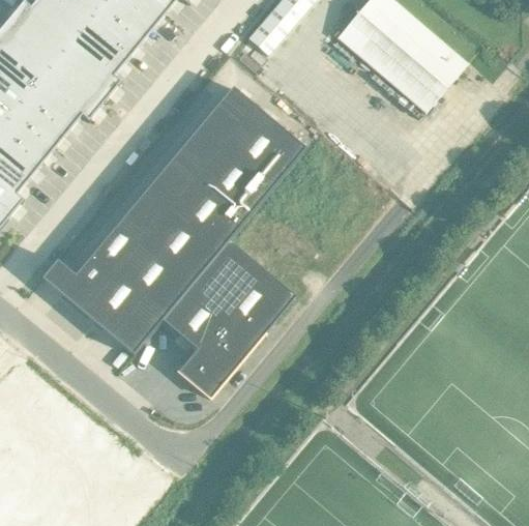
[(24,0),(7,20),(56,60),(71,39),(30,5),(24,0)]
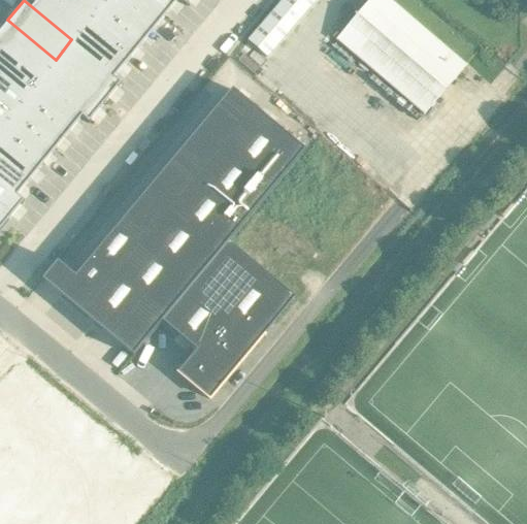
[(34,0),(30,5),(71,39),(85,24),(55,0),(34,0)]
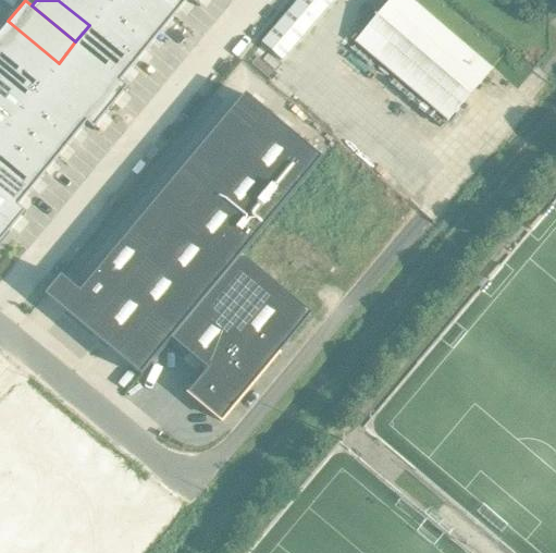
[(58,0),(89,25),(103,9),(91,0),(58,0)]
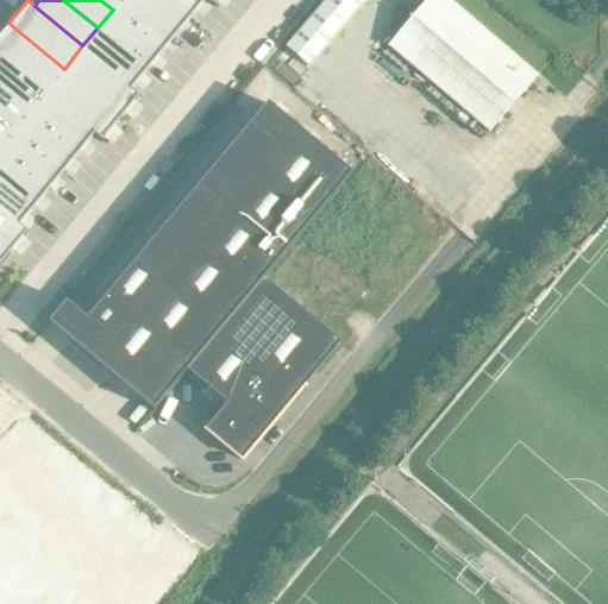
[(100,0),(113,10),(120,0),(100,0)]
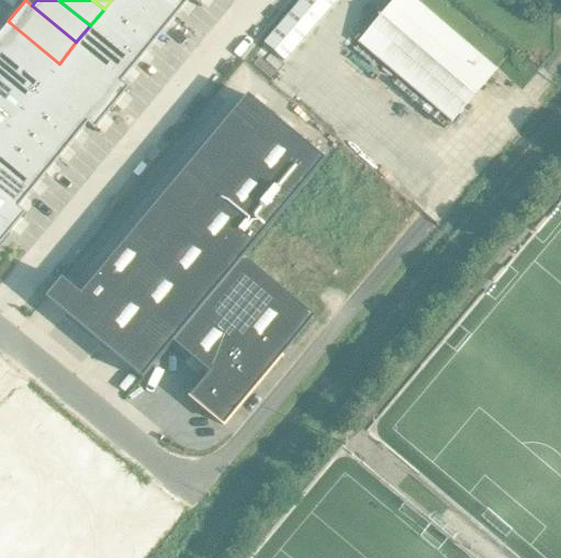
[(111,0),(104,9),(148,45),(161,29),(126,0),(111,0)]
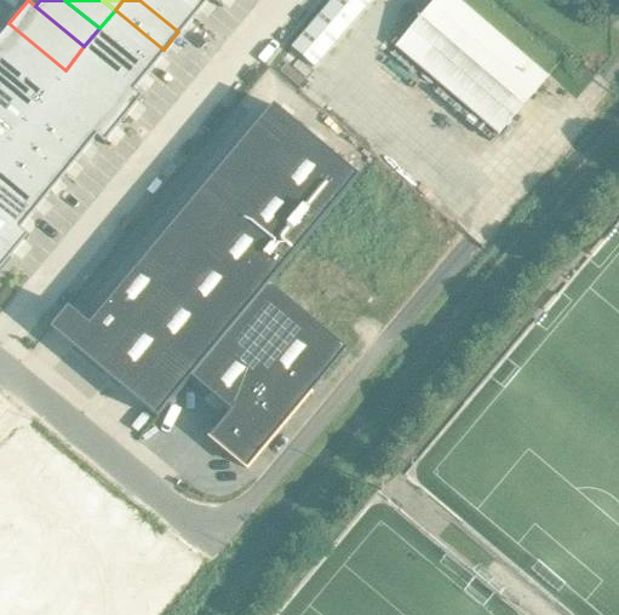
[(139,0),(178,32),(194,13),(177,0),(139,0)]
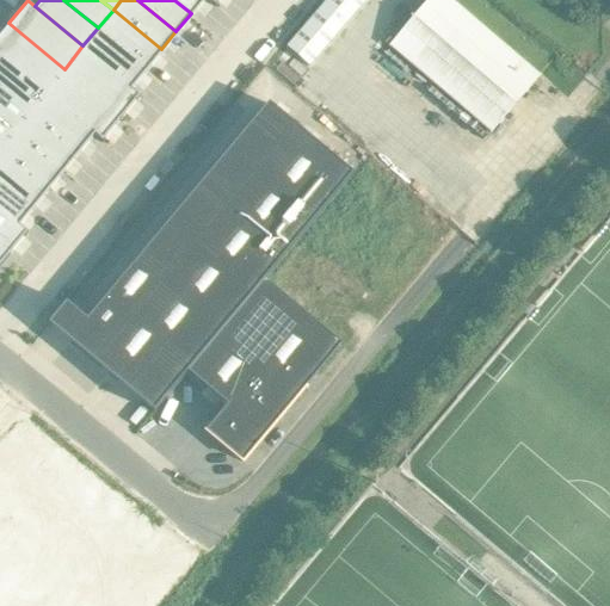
[(174,0),(191,13),(202,0),(174,0)]
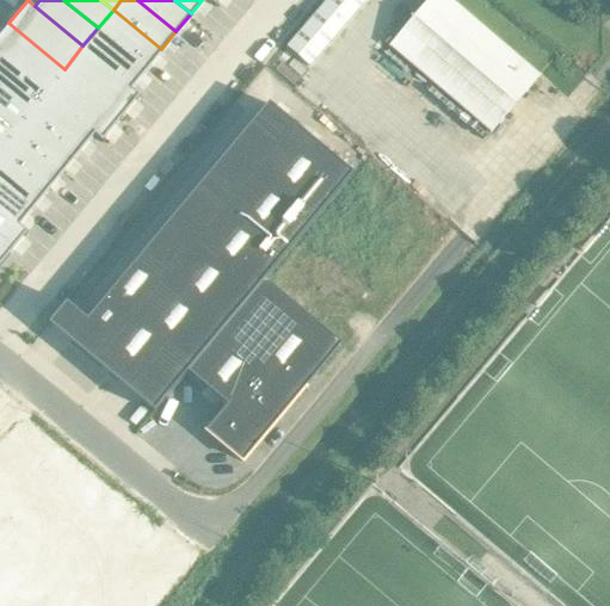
[(322,0),(285,43),(308,62),(362,0),(322,0)]
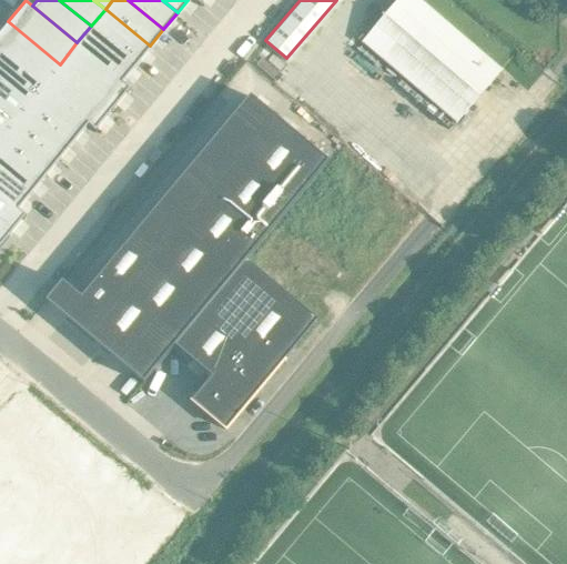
[(394,0),(361,40),(455,120),(502,67),(423,0),(394,0)]
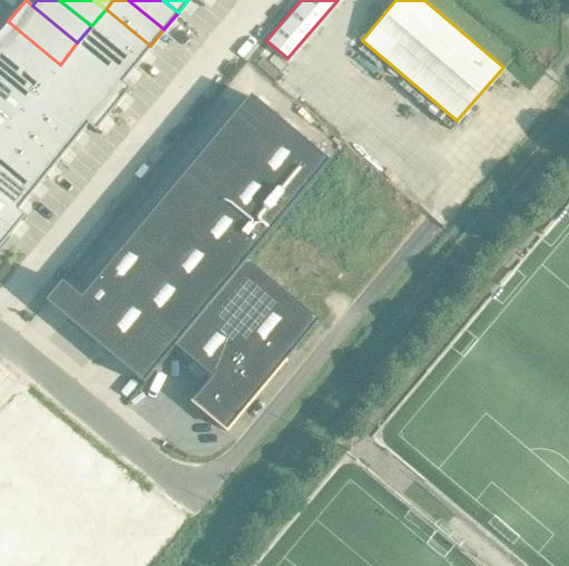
[(106,9),(91,26),(136,64),(150,46),(106,9)]
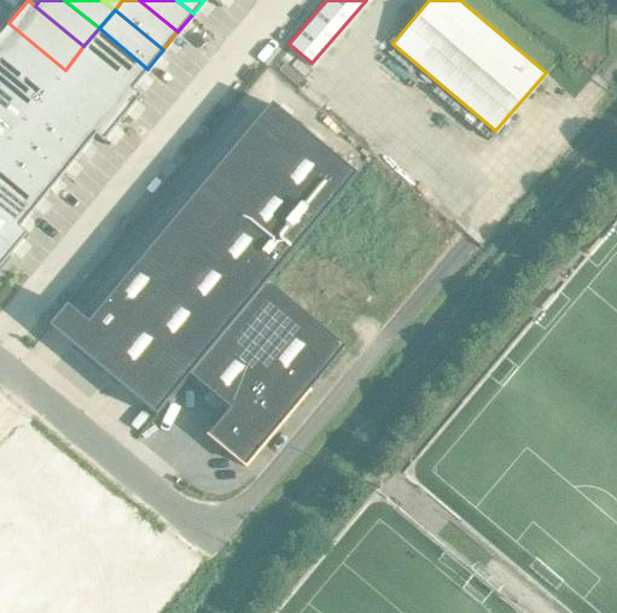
[(9,23),(0,33),(0,54),(46,93),(65,70),(9,23)]
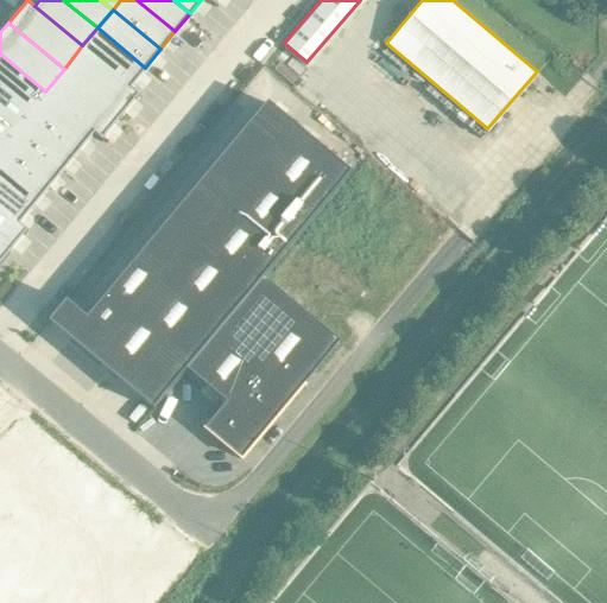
[(97,27),(82,45),(131,86),(145,68),(97,27)]
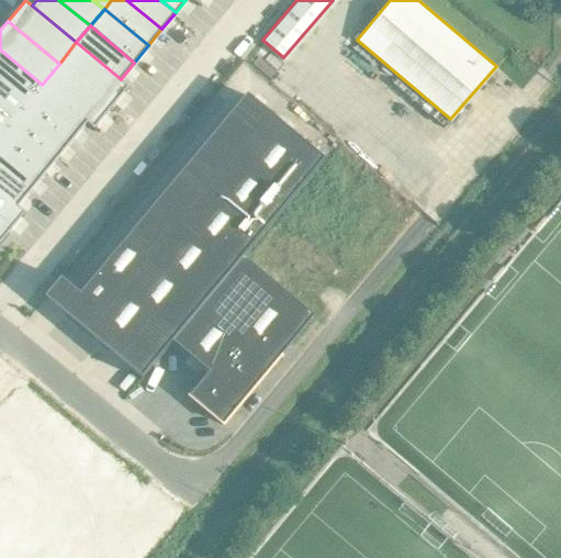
[(76,42),(59,64),(111,105),(128,85),(121,79),(76,42)]
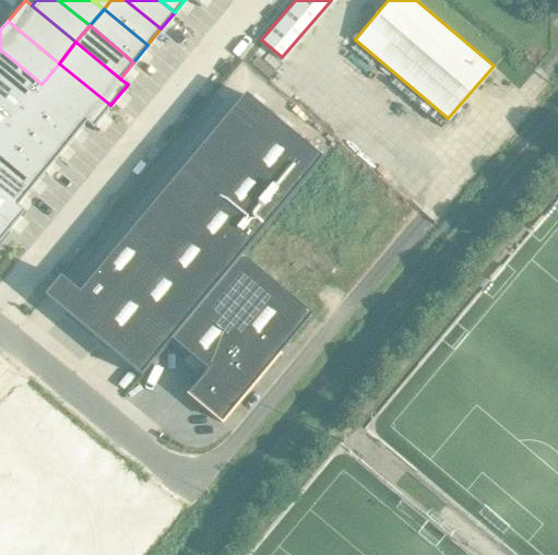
[(0,78),(27,101),(42,84),(0,49),(0,78)]
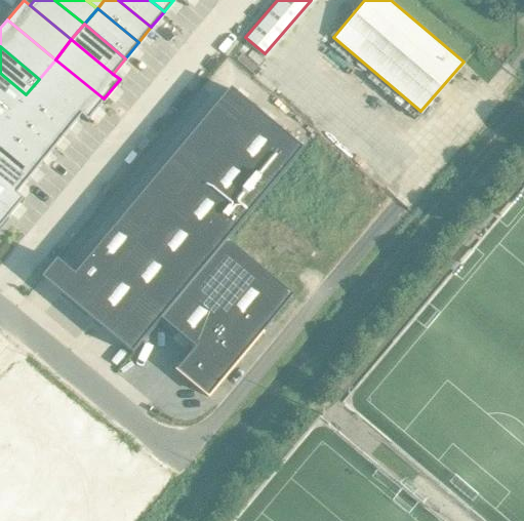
[(55,59),(39,79),(81,113),(87,119),(104,98),(55,59)]
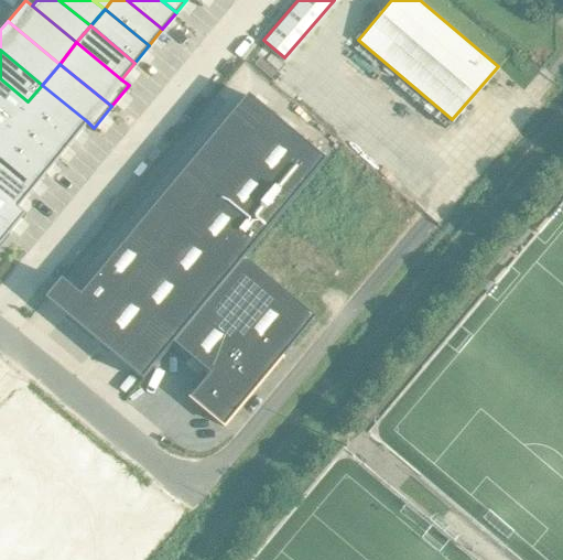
[(0,106),(14,118),(28,101),(0,78),(0,106)]
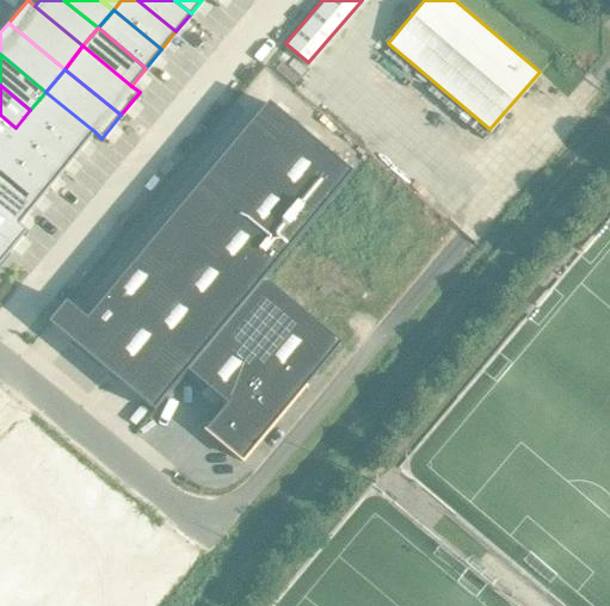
[(45,92),(30,110),(79,149),(94,131),(45,92)]
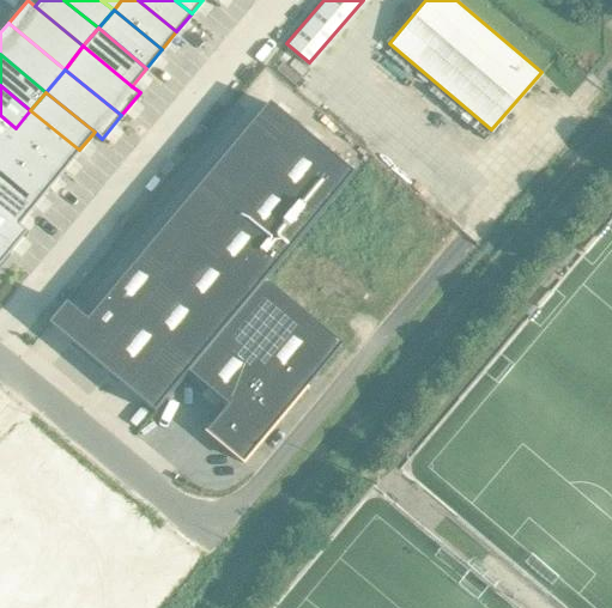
[(65,301),(48,322),(151,408),(152,409),(187,370),(265,277),(352,171),(268,101),(173,216),(94,310),(86,318),(65,301)]
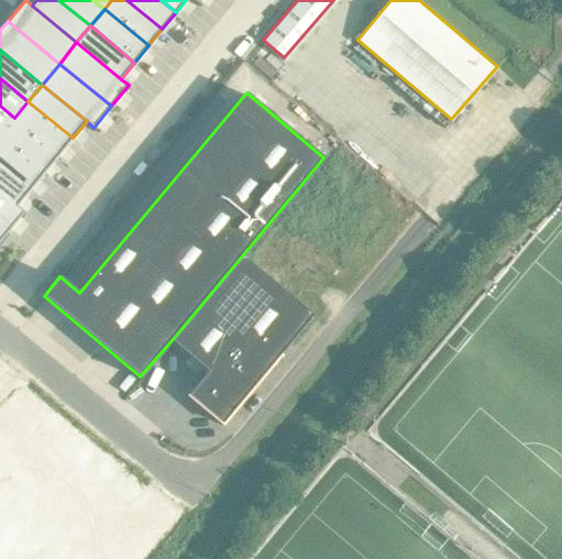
[(28,101),(14,118),(59,155),(73,138),(28,101)]
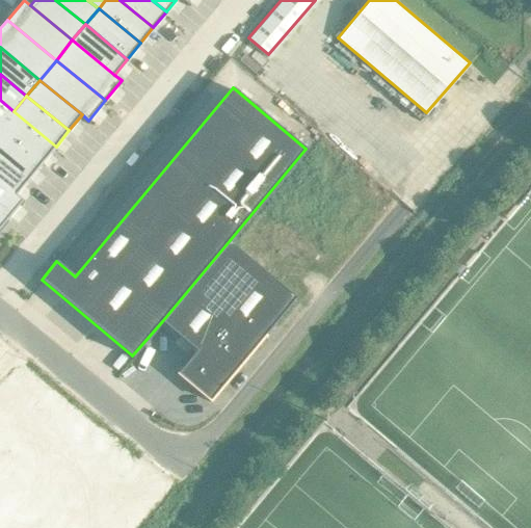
[(0,127),(14,111),(0,100),(0,127)]
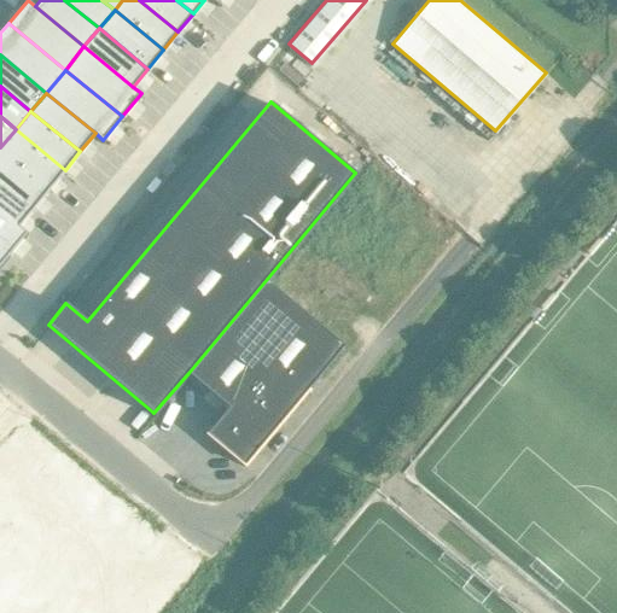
[(16,129),(0,147),(50,188),(65,170),(16,129)]
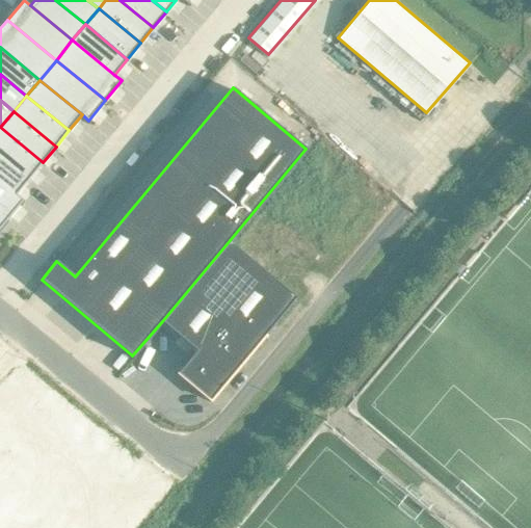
[(0,127),(0,153),(30,178),(43,162),(0,127)]
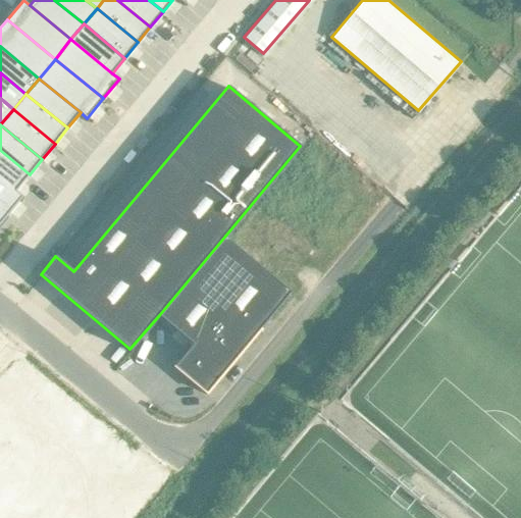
[(0,176),(16,190),(30,174),(0,150),(0,176)]
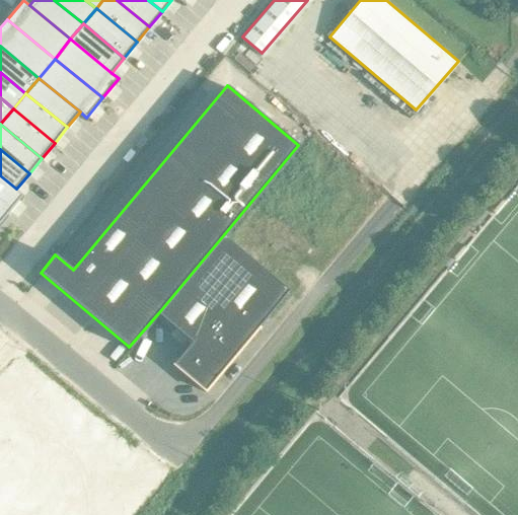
[(0,208),(7,214),(22,195),(16,189),(0,175),(0,208)]
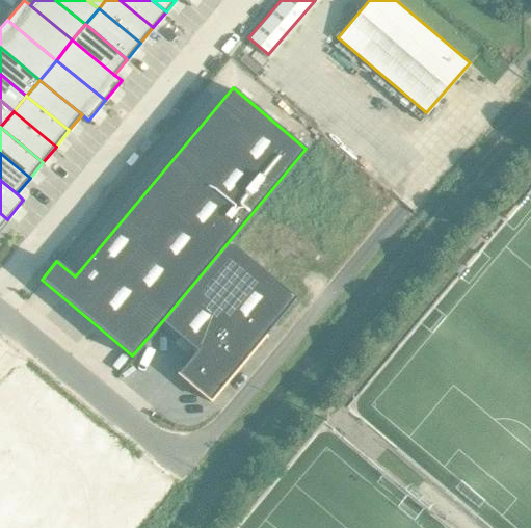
[(296,294),(230,240),(163,322),(196,351),(178,372),(210,399),(296,294)]
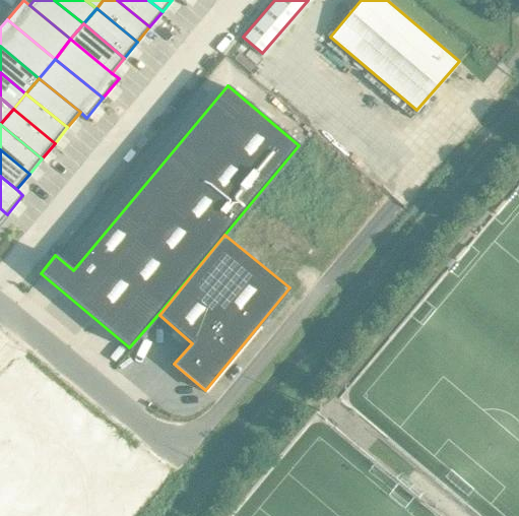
[(0,428),(44,464),(59,446),(6,402),(14,392),(0,380),(0,372),(13,357),(0,345),(0,428)]
